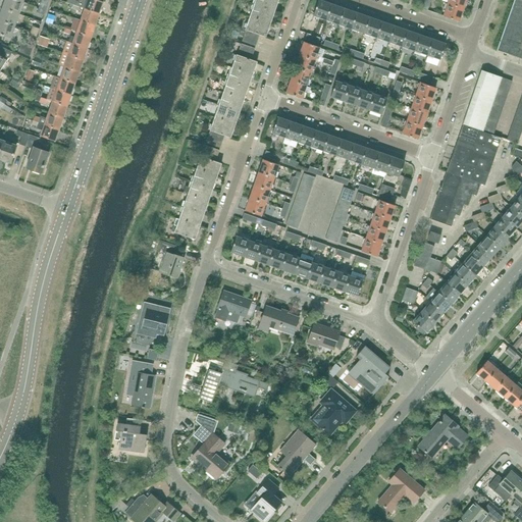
[(18,14),(22,2),(16,0),(4,0),(2,8),(18,14)]
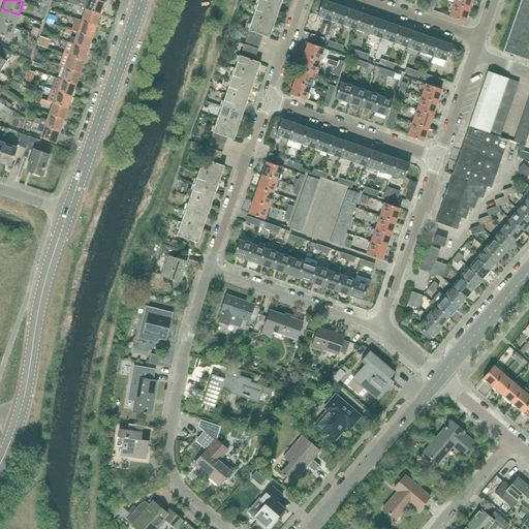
[(97,0),(81,0),(81,3),(72,0),(68,0),(67,3),(73,5),(80,7),(86,9),(100,14),(104,2),(97,0)]
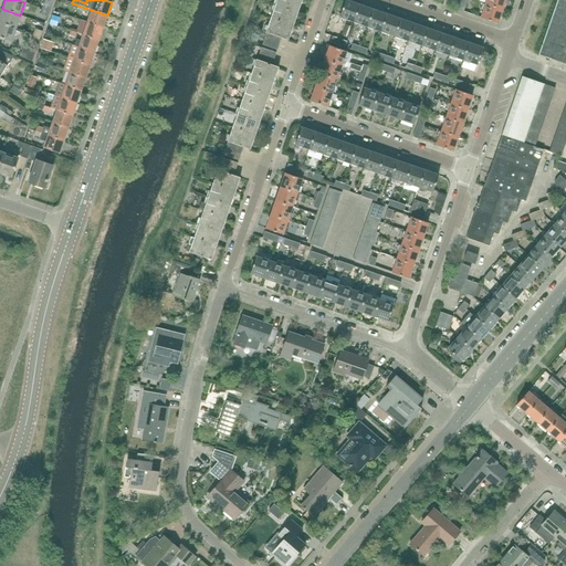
[(297,13),(302,0),(276,0),(275,6),(297,13)]
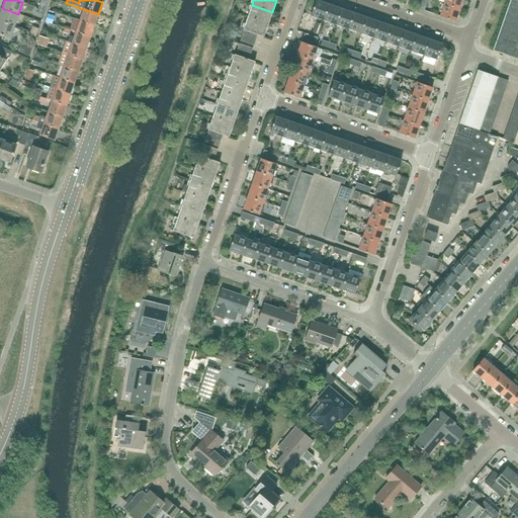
[(329,4),(325,3),(316,0),(311,15),(324,20),(329,4)]
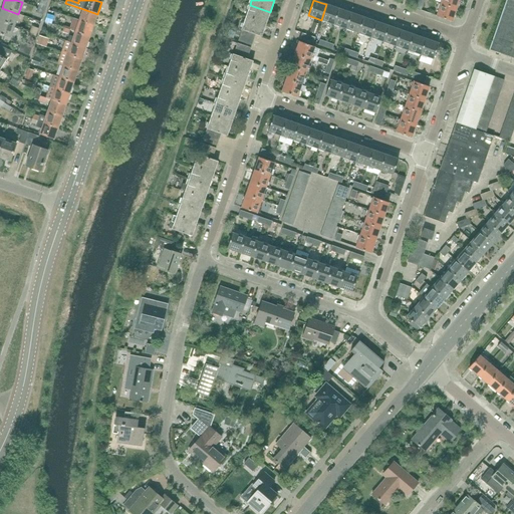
[(421,11),(424,0),(418,0),(415,9),(421,11)]
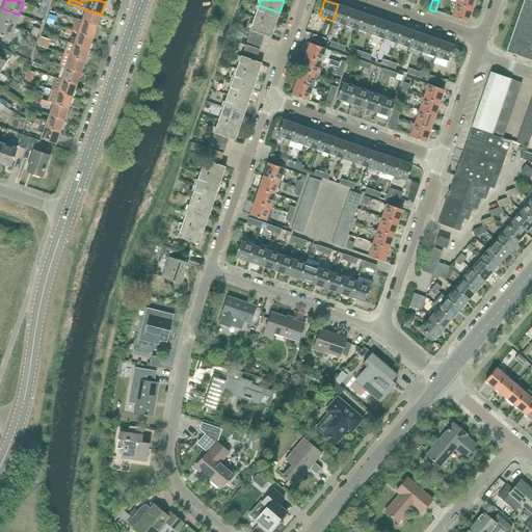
[(472,9),(475,0),(456,0),(456,3),(472,9)]
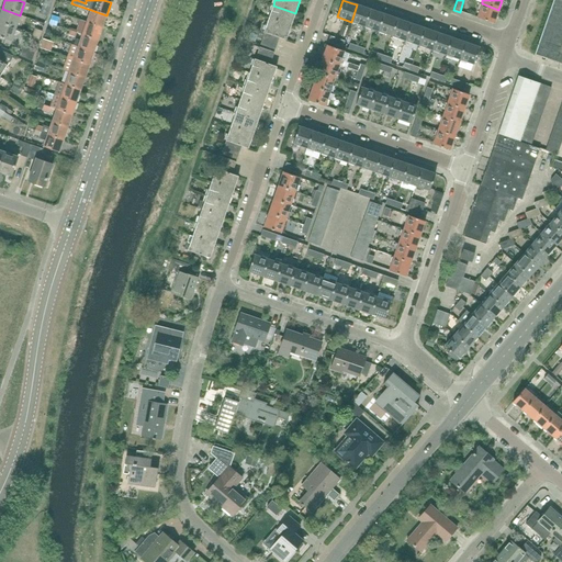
[(561,0),(552,0),(535,55),(561,64),(561,0)]
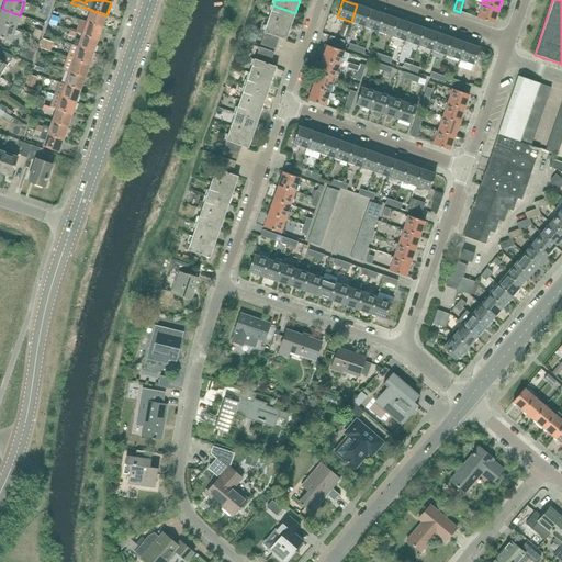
[(494,23),(498,10),(482,3),(476,18),(494,23)]
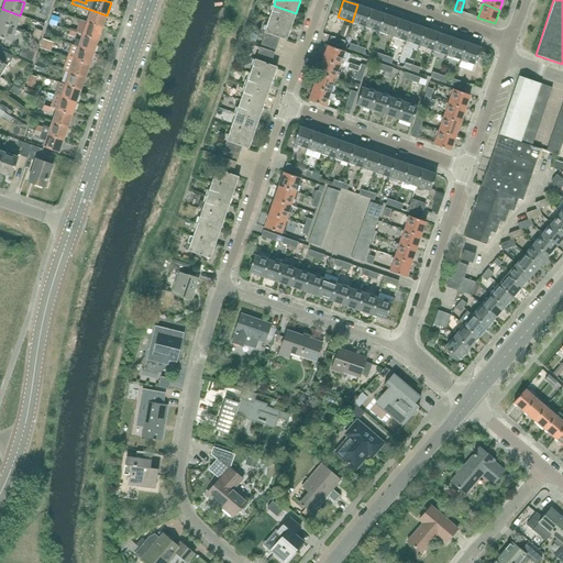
[(372,10),(366,8),(357,4),(352,22),(365,26),(372,10)]
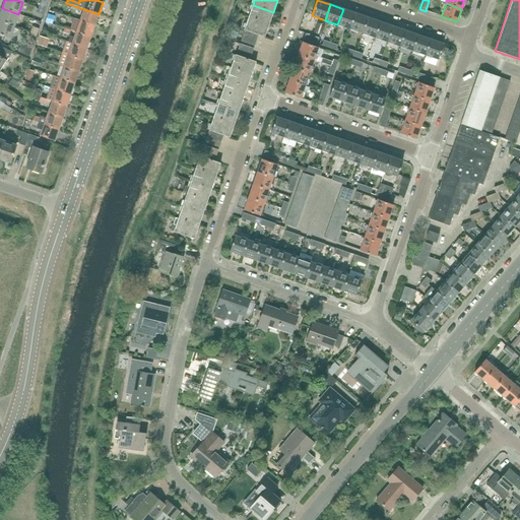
[(269,24),(273,12),(253,5),(249,17),(269,24)]
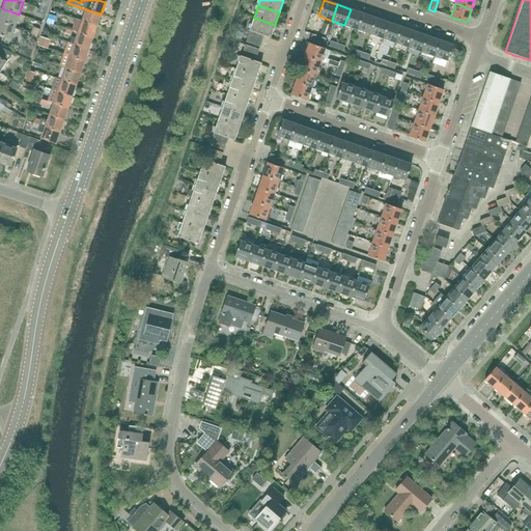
[(0,21),(15,27),(19,15),(2,8),(0,14),(0,21)]
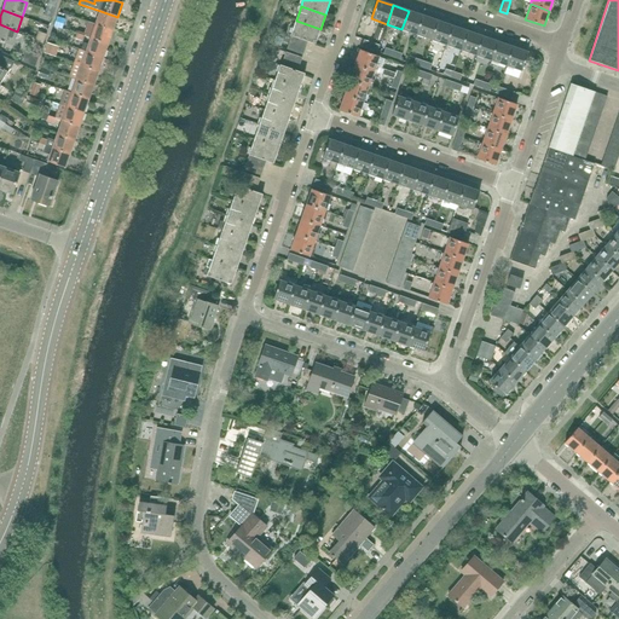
[(113,30),(117,17),(100,11),(96,24),(113,30)]
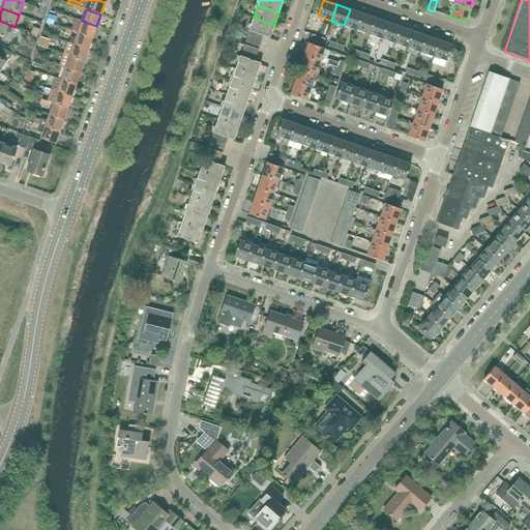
[(362,13),(357,11),(350,9),(344,25),(357,29),(362,13)]
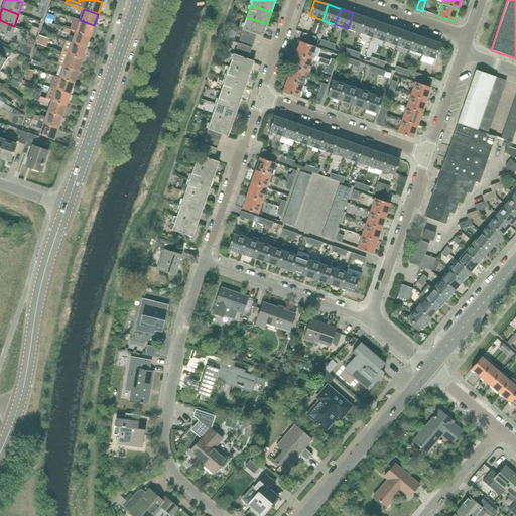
[(51,23),(54,16),(47,13),(44,21),(51,23)]
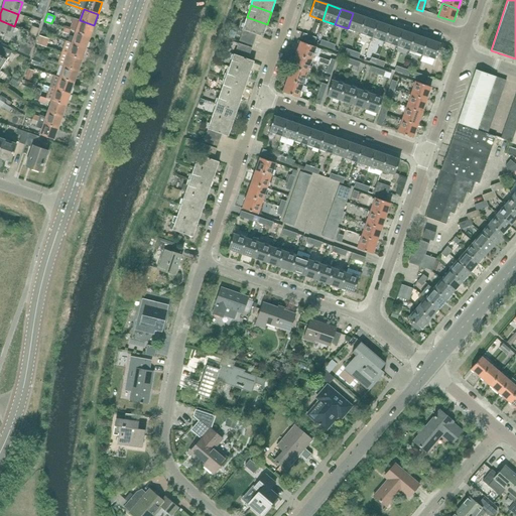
[(365,17),(361,16),(353,13),(348,28),(360,33),(365,17)]
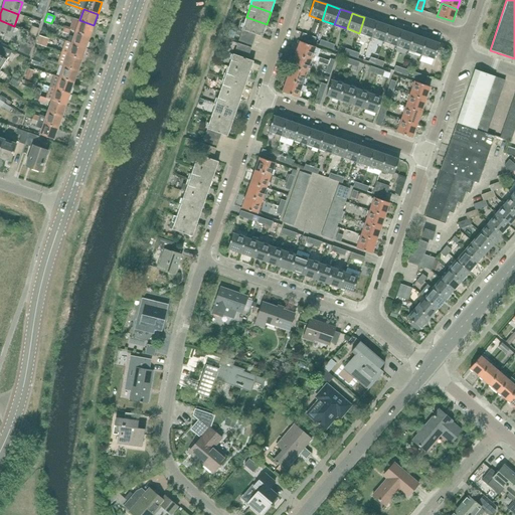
[(262,36),(267,24),(246,17),(241,29),(242,30),(255,34),(262,36)]
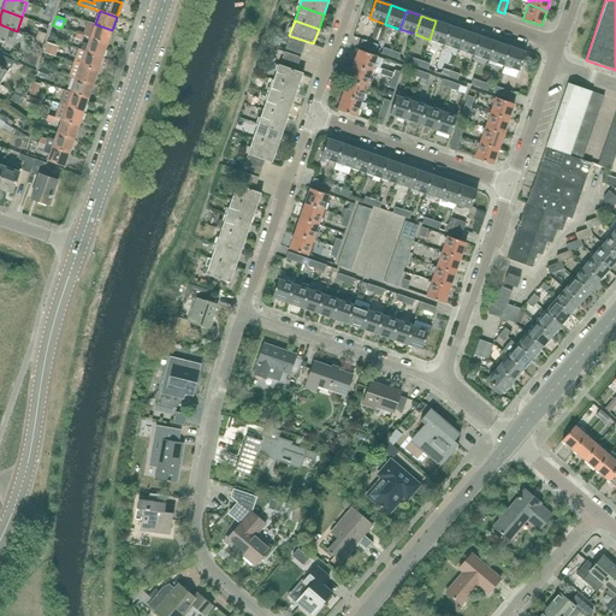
[(451,27),(445,24),(436,21),(430,40),(444,45),(451,27)]
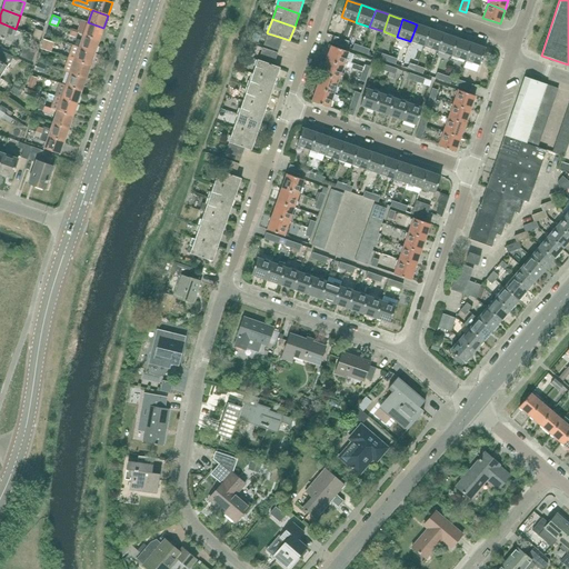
[(99,41),(103,28),(88,22),(81,20),(77,33),(83,36),(99,41)]
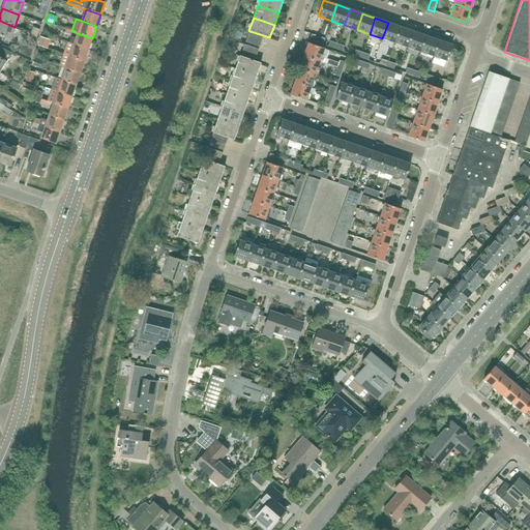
[(0,35),(10,38),(15,27),(0,21),(0,35)]
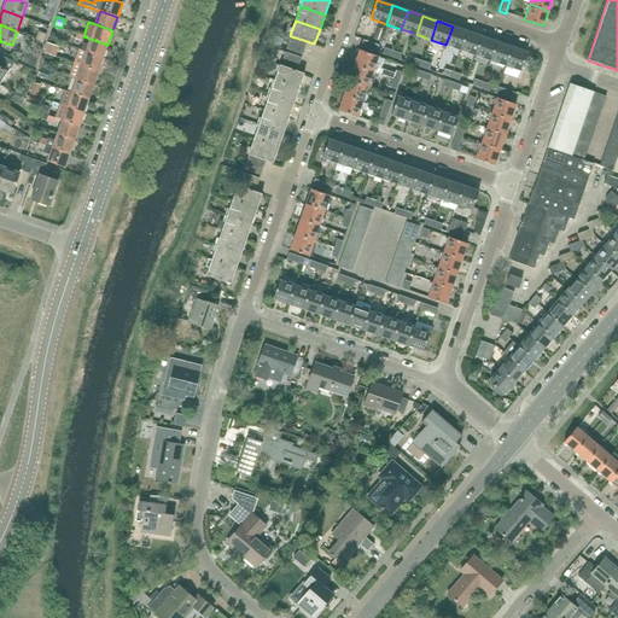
[(467,31),(462,29),(453,27),(445,45),(461,50),(467,31)]
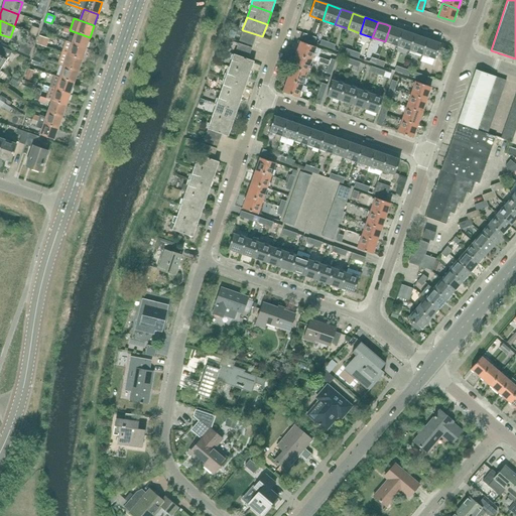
[(402,30),(398,29),(390,26),(385,41),(397,46),(402,30)]
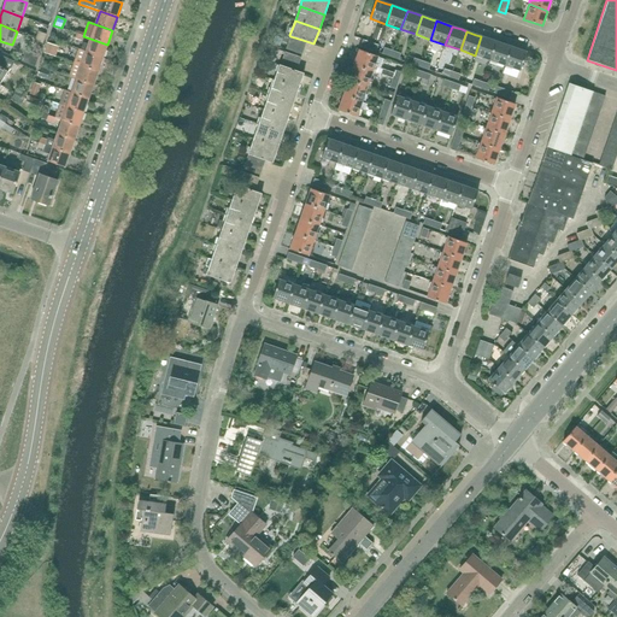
[(304,48),(306,41),(291,36),(288,42),(304,48)]
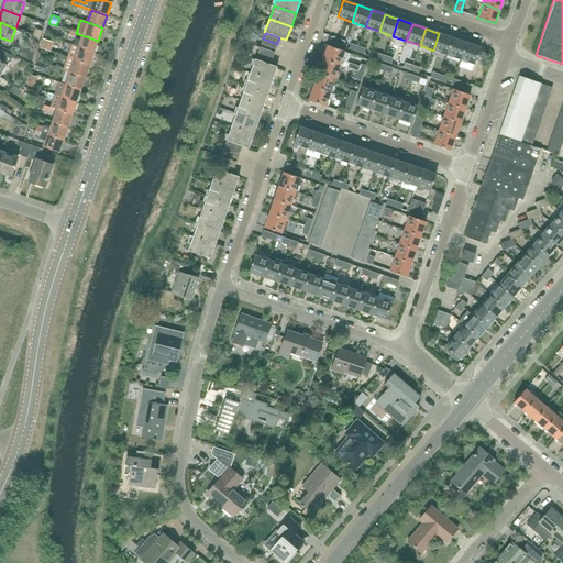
[(453,37),(448,36),(439,33),(433,51),(446,55),(453,37)]
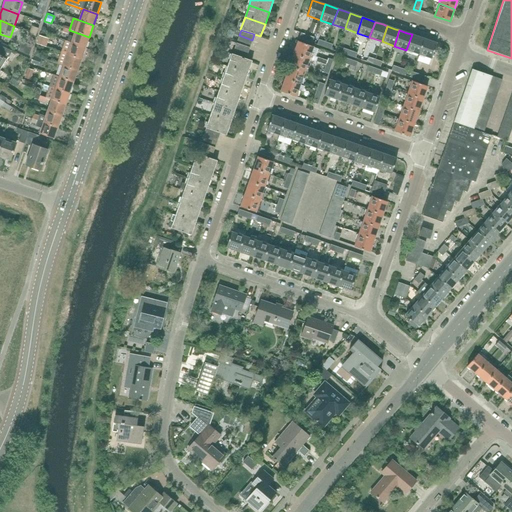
[(89,37),(75,32),(73,36),(69,35),(66,41),(71,43),(85,48),(89,37)]
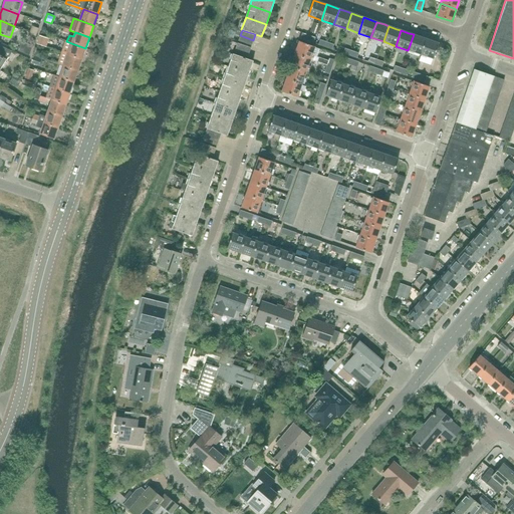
[(315,38),(315,37),(302,33),(300,38),(313,43),(315,38)]
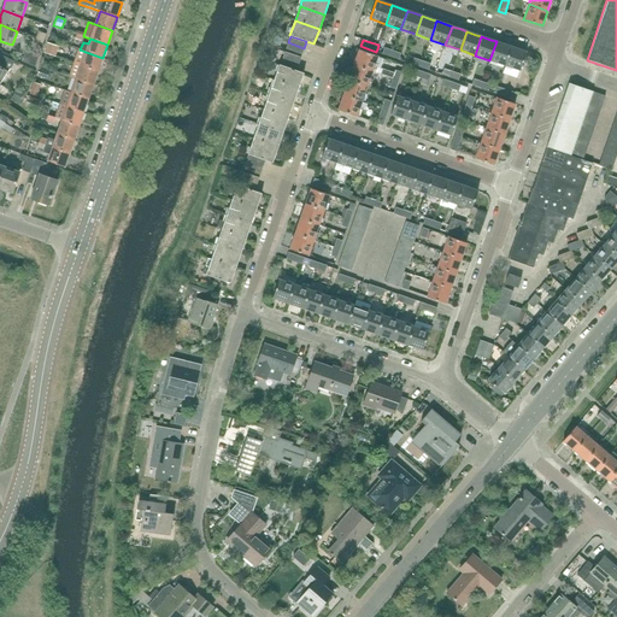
[(511,47),(505,45),(497,41),(489,60),(505,65),(511,47)]
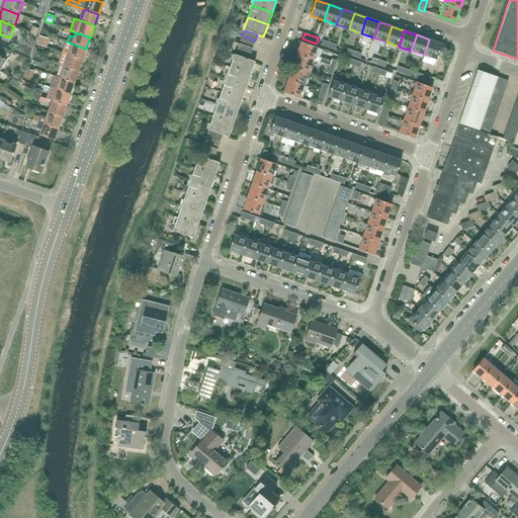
[(47,48),(50,39),(39,35),(36,44),(47,48)]
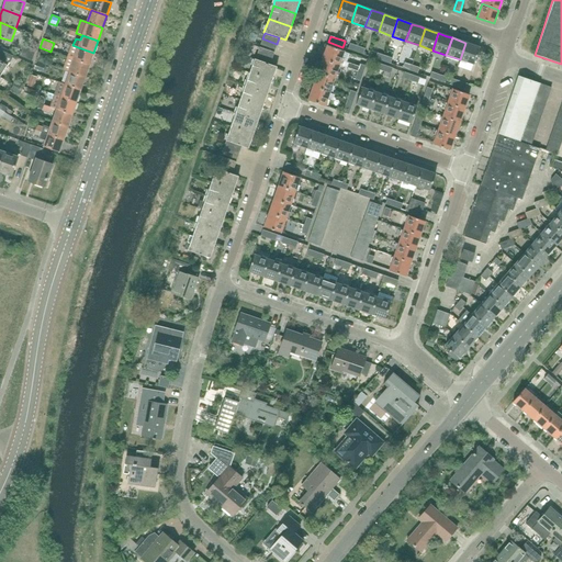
[(276,49),(277,44),(262,38),(260,45),(276,49)]
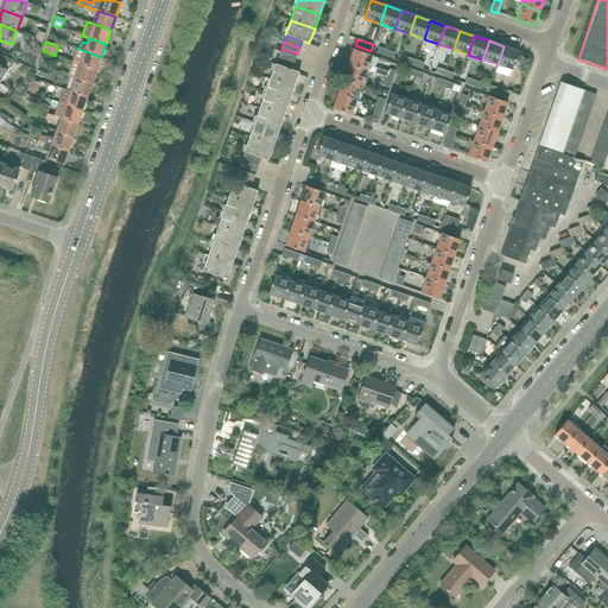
[(519,51),(513,49),(504,46),(498,64),(512,70),(519,51)]
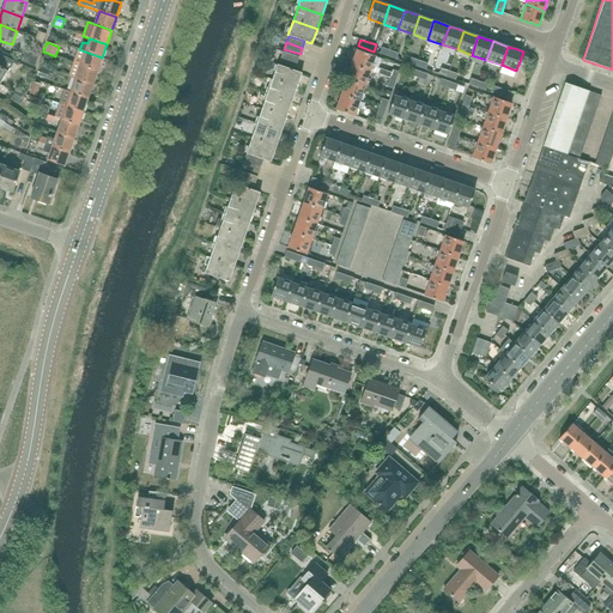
[(35,67),(37,60),(38,54),(25,49),(22,61),(35,67)]
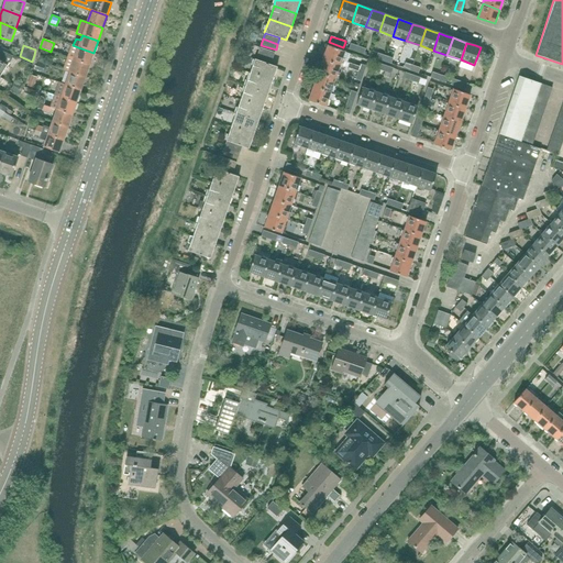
[(94,53),(78,47),(73,45),(72,45),(67,57),(89,65),(94,53)]
